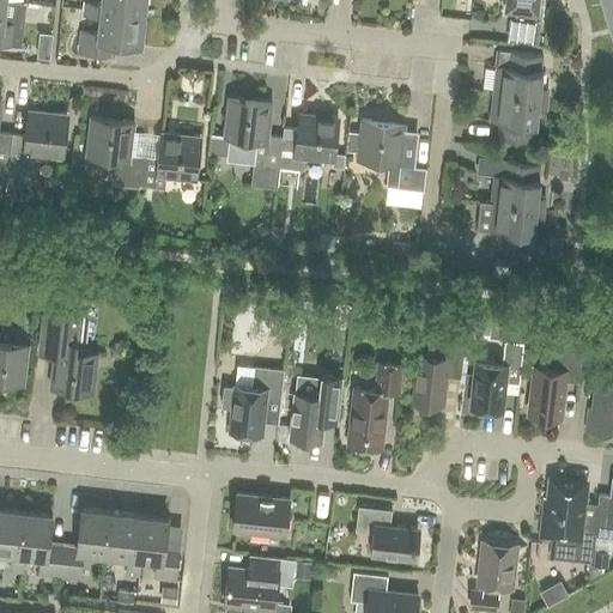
[(4,22),(5,0),(0,0),(0,42),(18,44),(20,24),(4,22)]
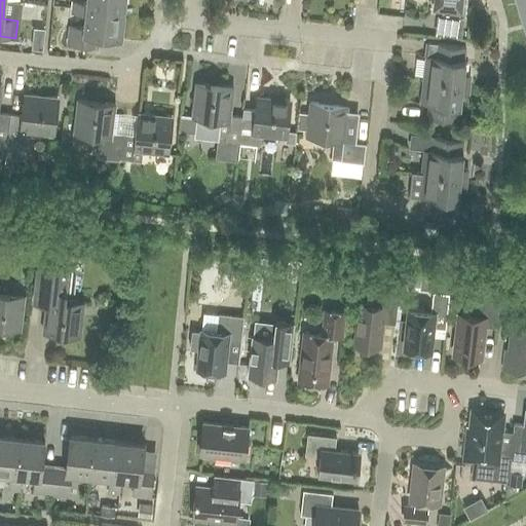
[(124,12),(124,0),(87,0),(87,3),(73,2),(72,12),(86,13),(87,8),(124,12)]
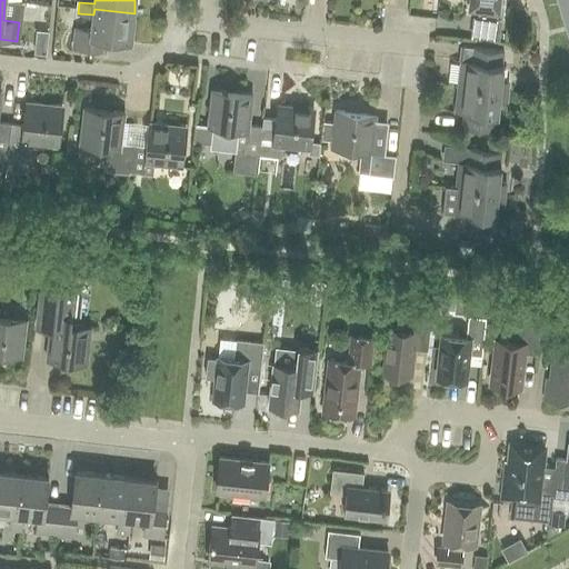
[(498,13),(499,0),(479,0),(478,11),(498,13)]
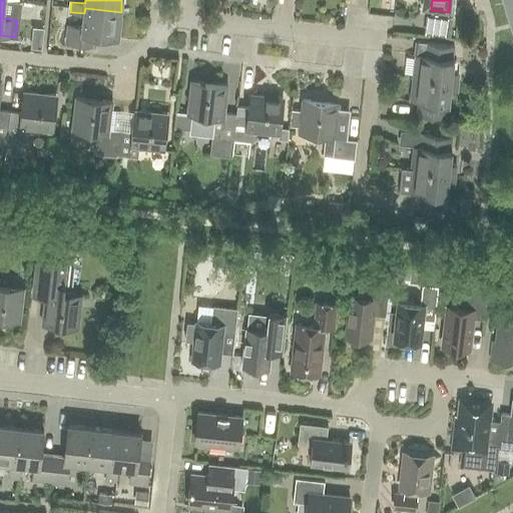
[(118,36),(121,12),(85,8),(84,13),(83,27),(68,25),(66,43),(95,46),(97,34),(118,36)]
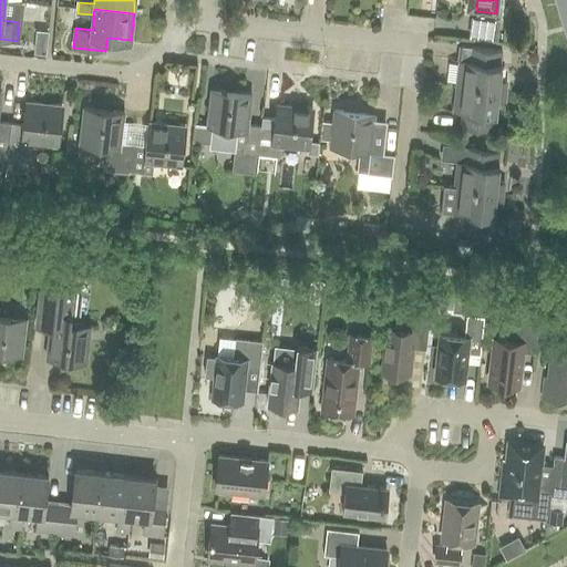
[(475,35),(501,39),(504,17),(478,12),(475,35)]
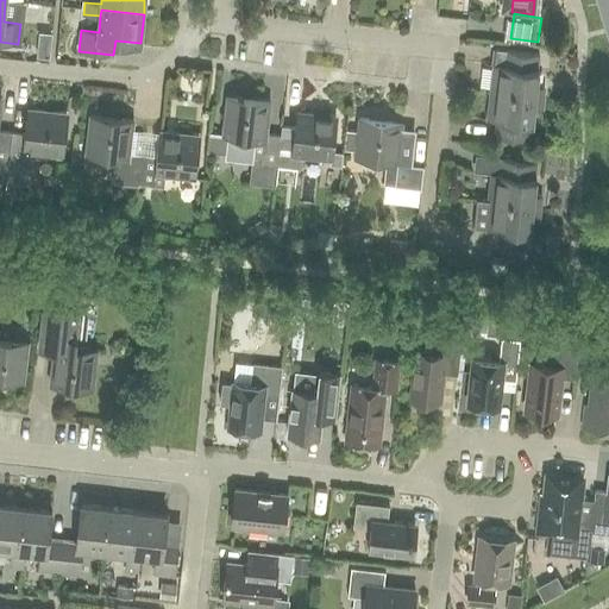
[(38,57),(51,58),(52,42),(54,35),(41,33),(38,57)]
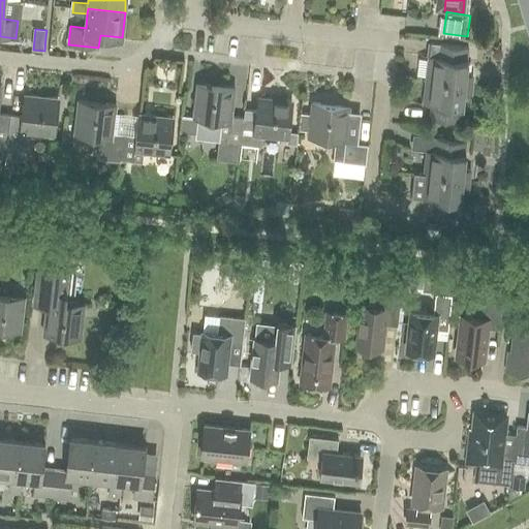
[(428,56),(426,80),(471,85),(473,75),(466,74),(468,60),(466,60),(468,47),(439,43),(438,57),(428,56)]
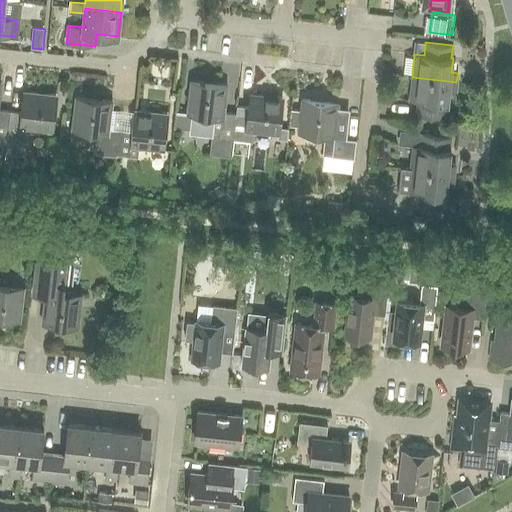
[(455,92),(456,82),(412,77),(409,101),(418,102),(417,115),(445,118),(446,105),(448,105),(449,91),(455,92)]
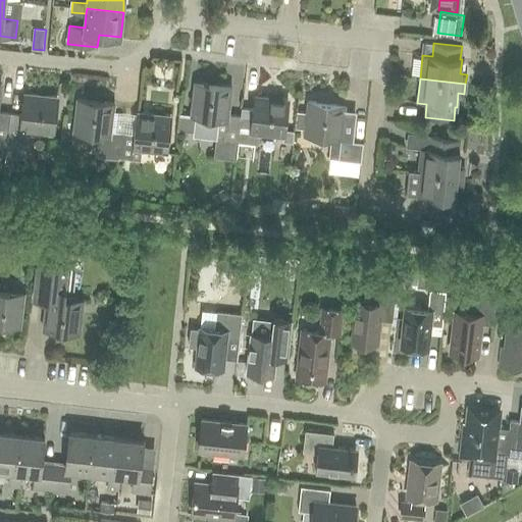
[(228,114),(231,87),(195,83),(192,115),(183,114),(180,131),(195,132),(194,137),(216,140),(214,157),(237,159),(239,142),(241,116),(228,114)]
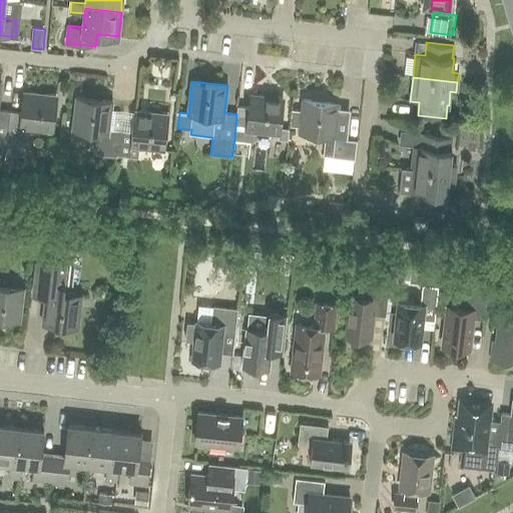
[(7,136),(10,111),(0,109),(0,90),(1,83),(0,82),(0,152),(5,153),(7,136)]
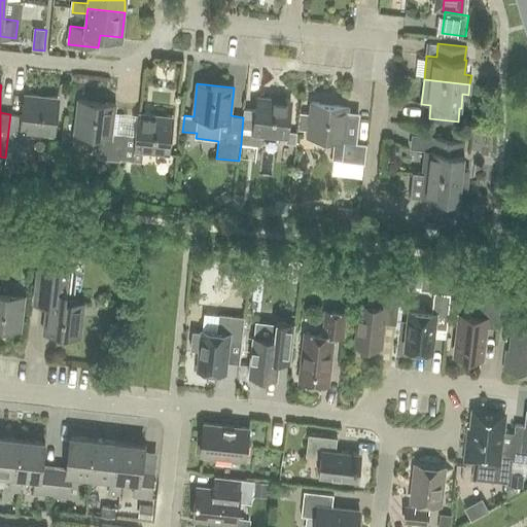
[(23,115),(10,114),(7,140),(5,157),(26,160),(29,132),(54,135),(58,98),(25,94),(23,115)]
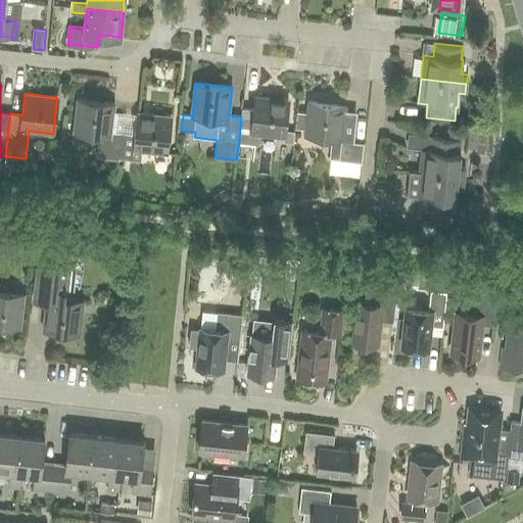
[(253,117),(241,116),(239,142),(258,144),(259,134),(284,136),(288,100),(255,96),(253,117)]
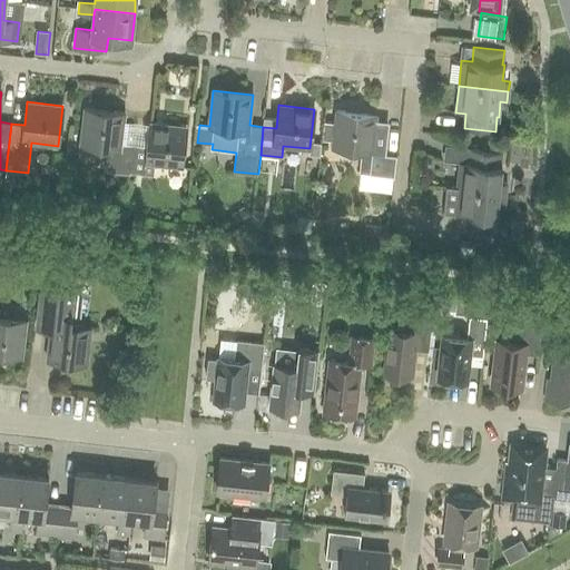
[(85,108),(81,144),(110,147),(108,169),(131,173),(135,145),(121,143),(125,112),(85,108)]
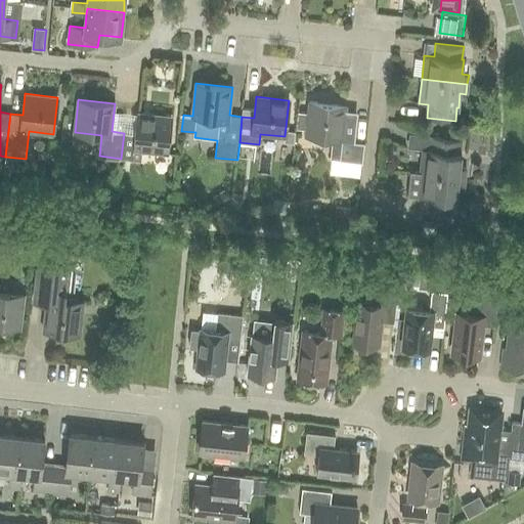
[(331,159),(363,162),(365,143),(355,142),(355,135),(343,134),(346,106),(309,102),(308,114),(298,112),(296,128),(306,129),(305,135),(333,137),(331,159)]
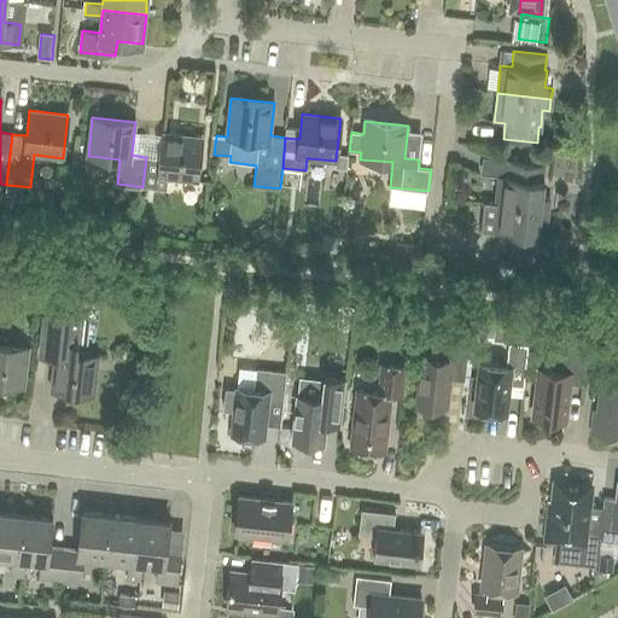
[(197,181),(200,156),(202,138),(163,133),(161,158),(146,157),(143,187),(167,190),(168,178),(197,181)]
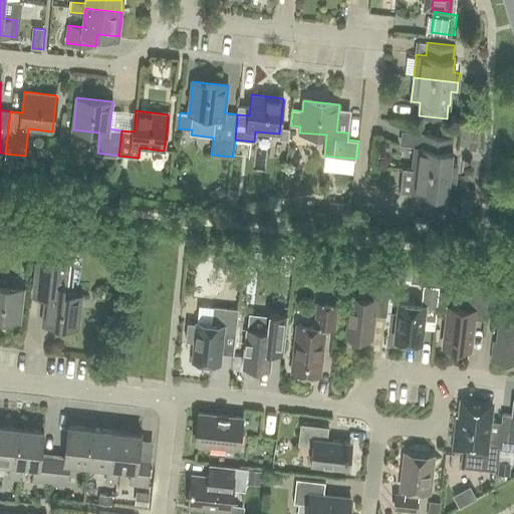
[(288,141),(290,130),(280,129),(279,134),(279,140),(288,141)]
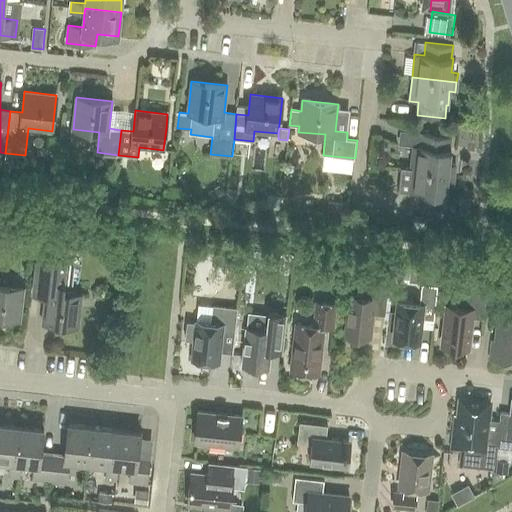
[(412,146),(410,169),(455,174),(455,164),(449,163),(451,150),(449,150),(451,137),(423,133),(421,147),(412,146)]
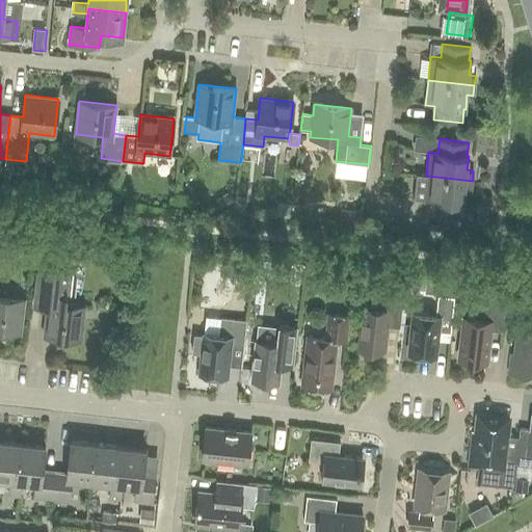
[(464,189),(472,190),(473,181),(426,176),(417,175),(414,198),(432,201),(431,214),(460,217),(461,204),(463,204),(464,189)]
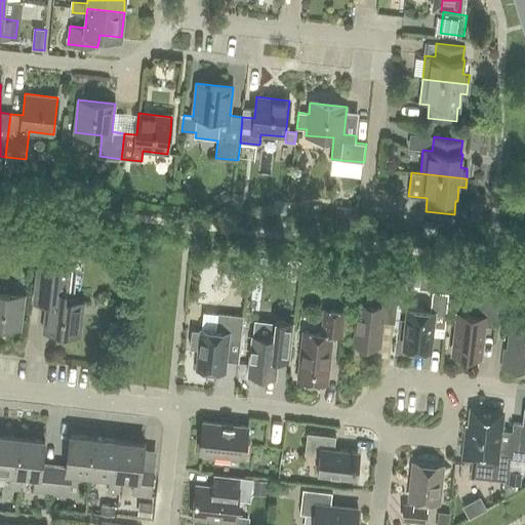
[(41,189),(55,190),(55,188),(56,177),(42,176),(41,187),(41,189)]
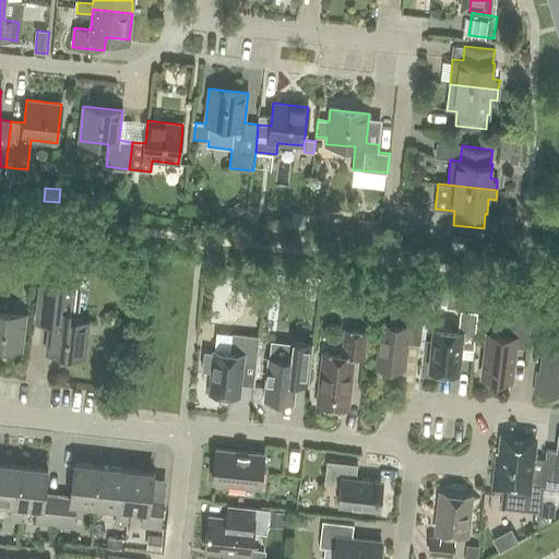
[(241,204),(228,212),(234,222),(247,214),(241,204)]
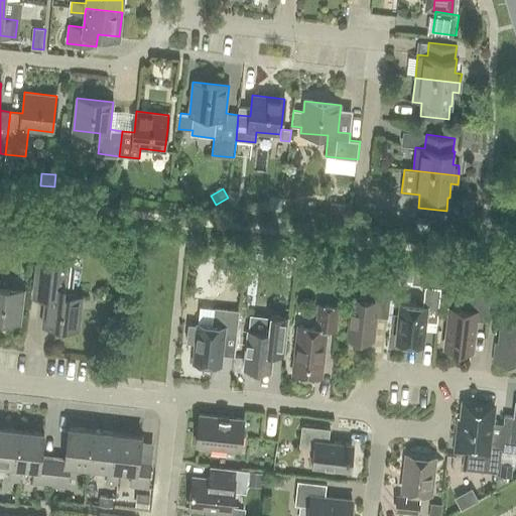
[(229,190),(227,206),(232,207),(235,207),(237,190),(229,190)]
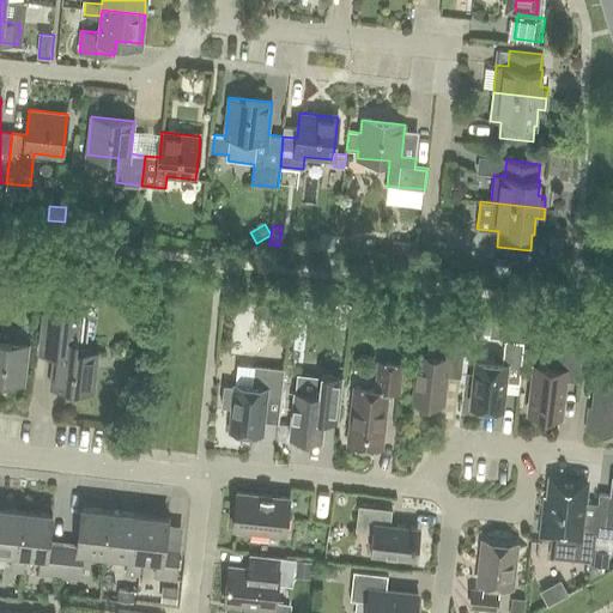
[(322,252),(334,253),(337,236),(322,234),(320,250),(322,252)]
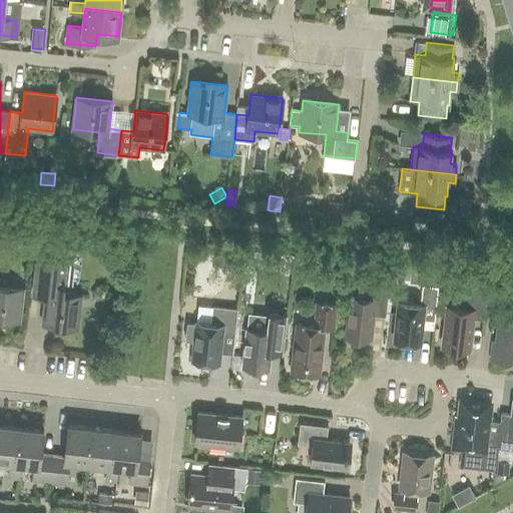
[(415,215),(414,229),(430,231),(432,217),(415,215)]
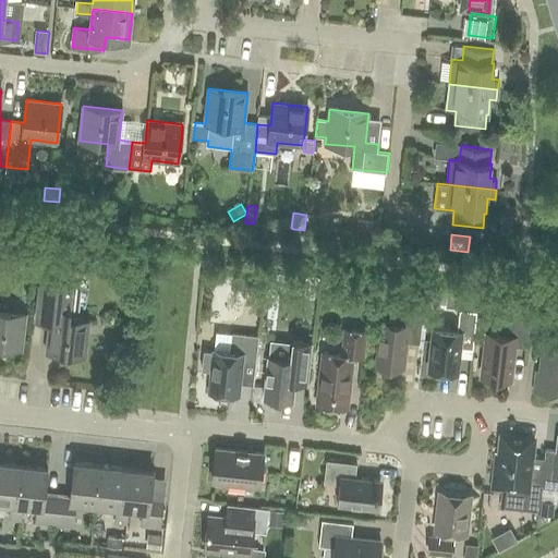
[(282,284),(284,269),(271,268),(269,283),(282,284)]
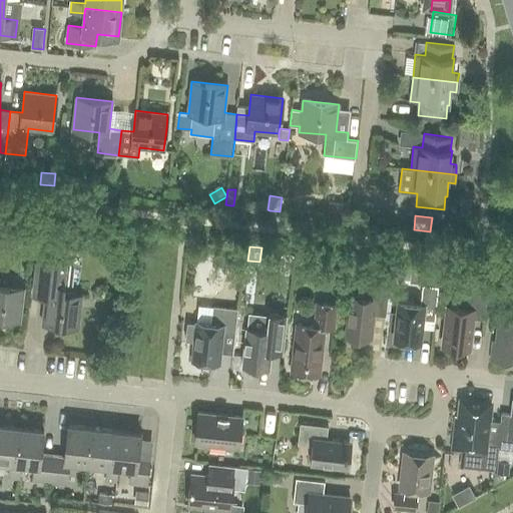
[(358,273),(359,259),(343,257),(342,271),(358,273)]
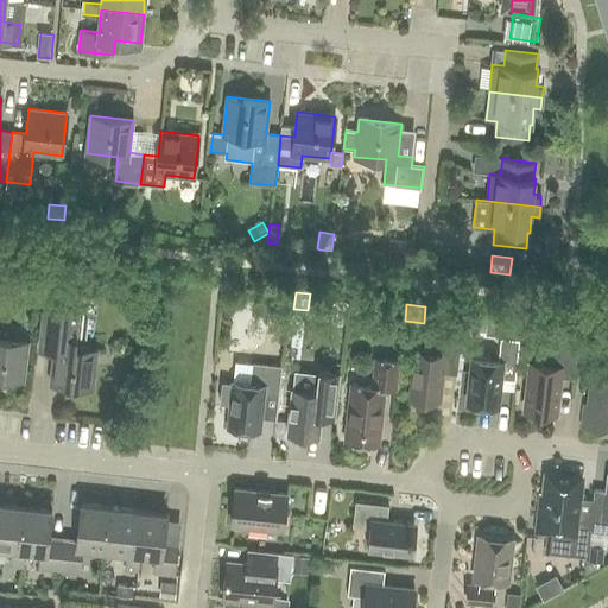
[(78,315),(43,311),(39,349),(54,352),(51,384),(93,388),(97,350),(75,348),(78,315)]
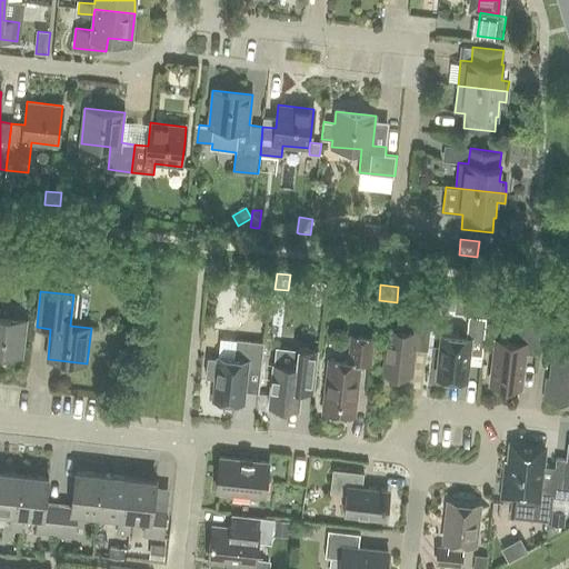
[(433,310),(446,311),(447,293),(435,292),(433,310)]
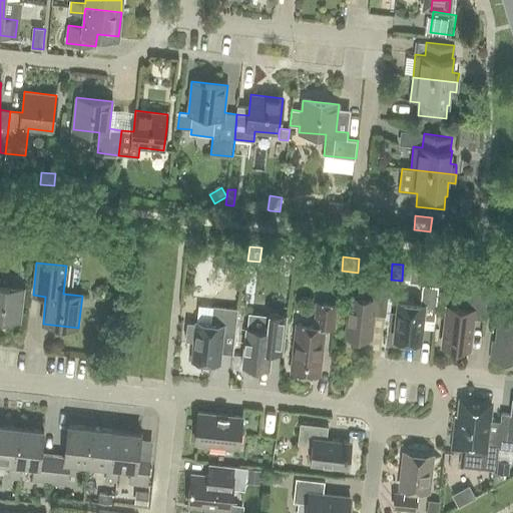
[(441,269),(439,287),(450,288),(452,270),(441,269)]
